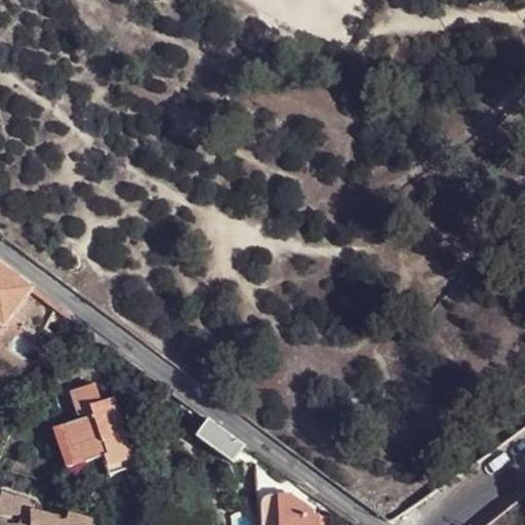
[(0,332),(6,325),(32,289),(0,266),(0,332)]
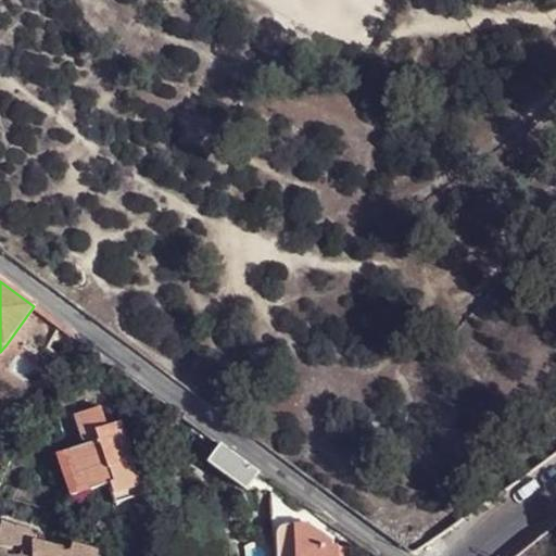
[(101,406),(75,413),(75,414),(85,444),(67,450),(74,475),(84,472),(89,490),(111,483),(113,487),(137,480),(122,432),(110,436),(106,426),(101,406)]
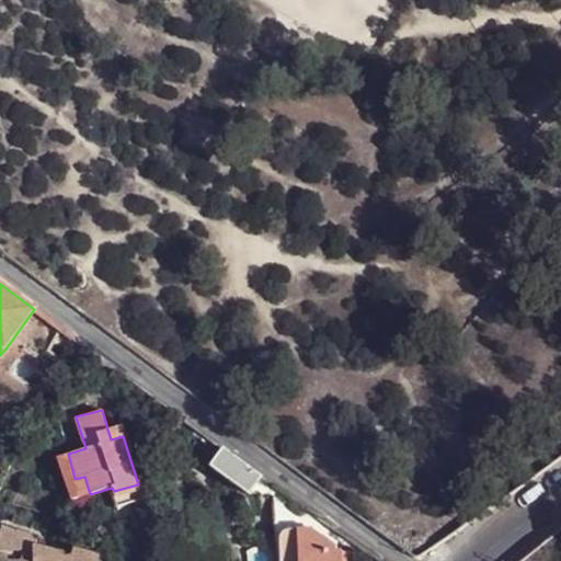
[(123,436),(119,425),(107,430),(111,439),(123,436)]
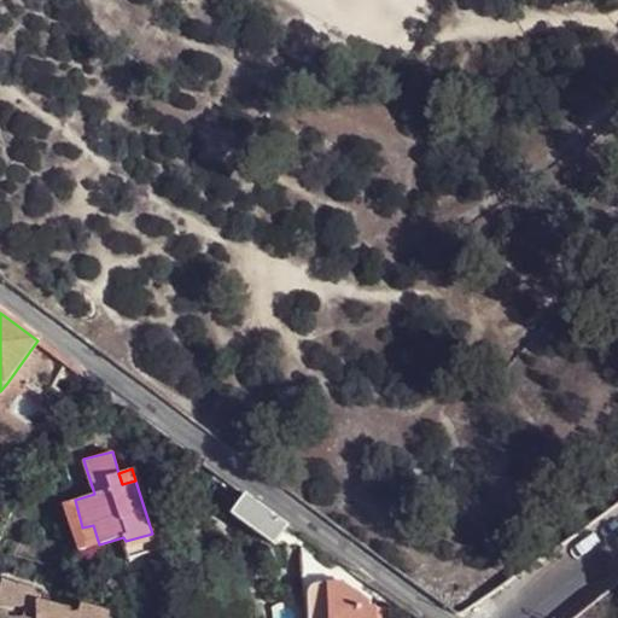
[(277,543),(290,524),(249,493),(234,512),(277,543)]
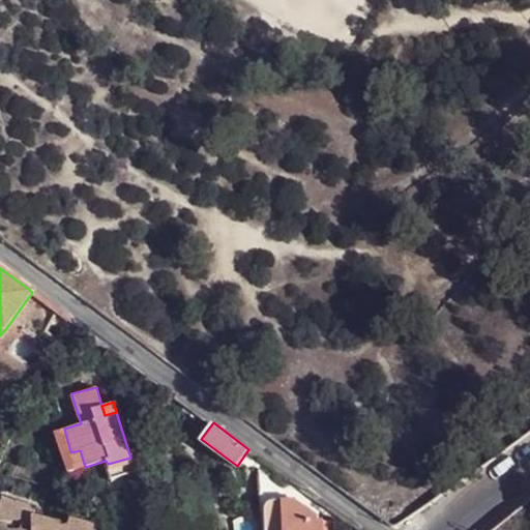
[(55,431),(67,471),(85,467),(80,450),(70,452),(64,429),(55,431)]
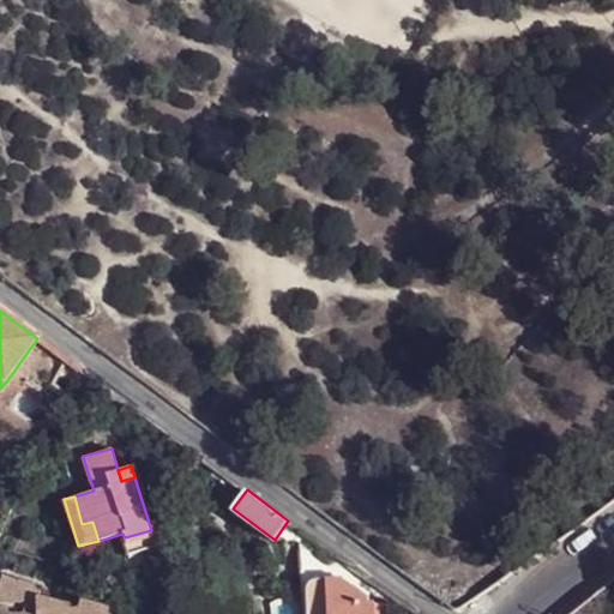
[(126,555),(157,546),(151,530),(125,537),(121,539),(126,555)]
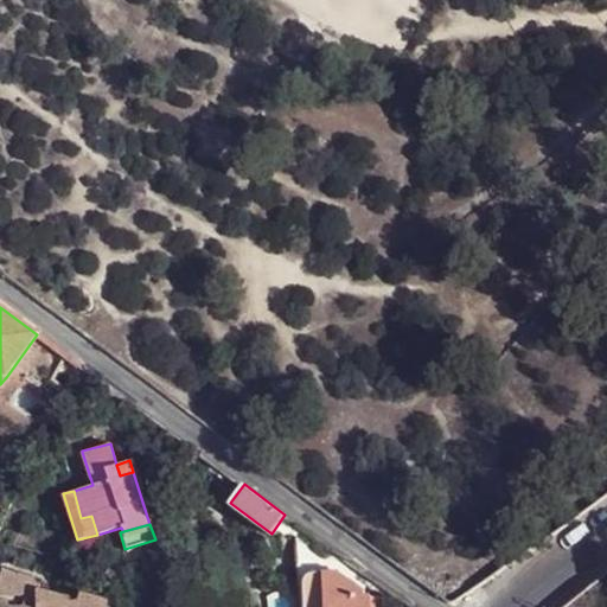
[(26,579),(0,569),(0,606),(106,606),(104,601),(80,594),(77,601),(62,598),(62,599),(52,602),(50,594),(38,590),(38,587),(26,579)]
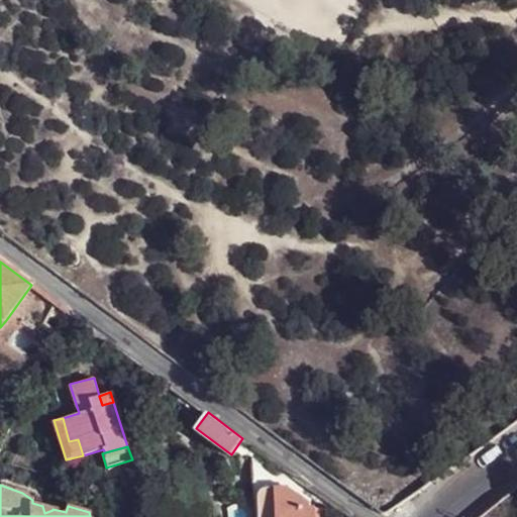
[(259,516),(322,516),(323,507),(310,507),(310,504),(289,488),(289,486),(269,487),(263,490),(259,497),(259,516)]
